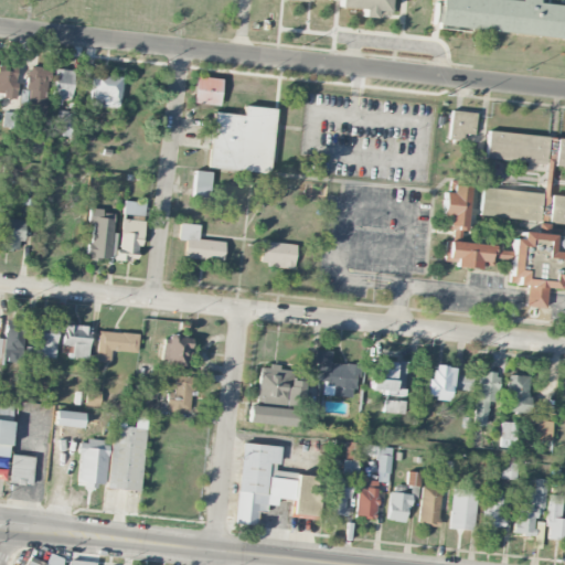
[(337,0),(337,8),(362,10),(362,18),(373,20),(374,14),(374,11),(387,12),(388,0),(337,0)]
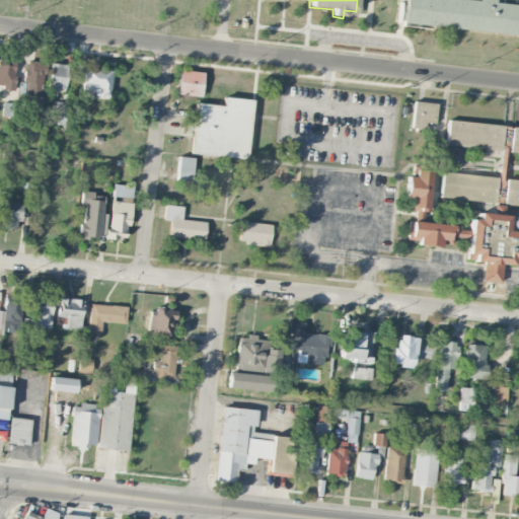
[(403,0),(400,23),(518,35),(518,5),(493,3),(493,0),(476,0),(476,1),(469,0),(403,0)]
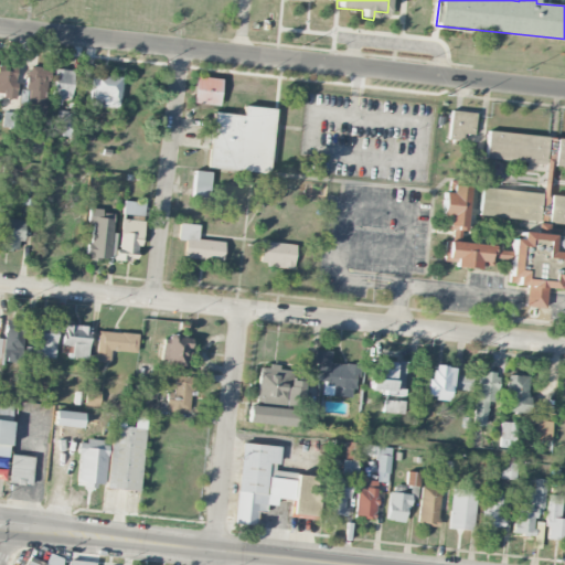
[(17,98),(16,64),(0,64),(0,92),(1,93),(1,98),(17,98)]
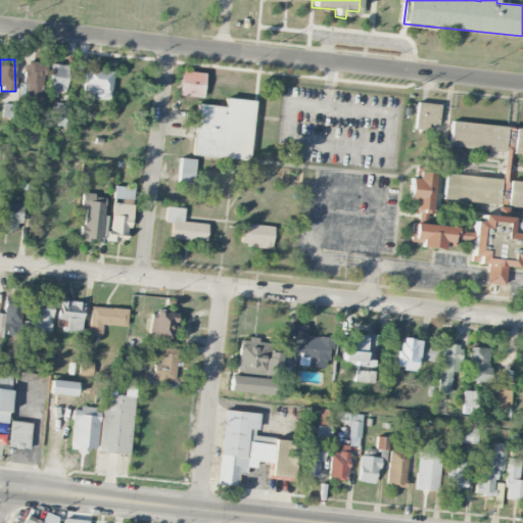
[(22,108),(41,110),(45,64),(27,62),(22,108)]
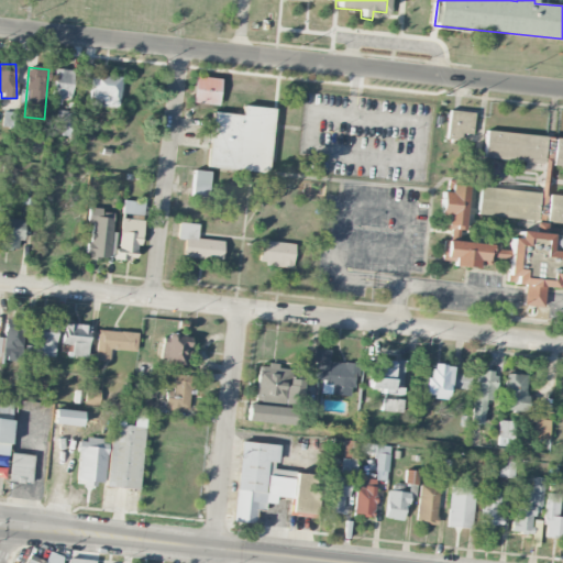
[(62,97),(69,98),(74,72),(54,68),(51,99),(61,101),(62,97)]
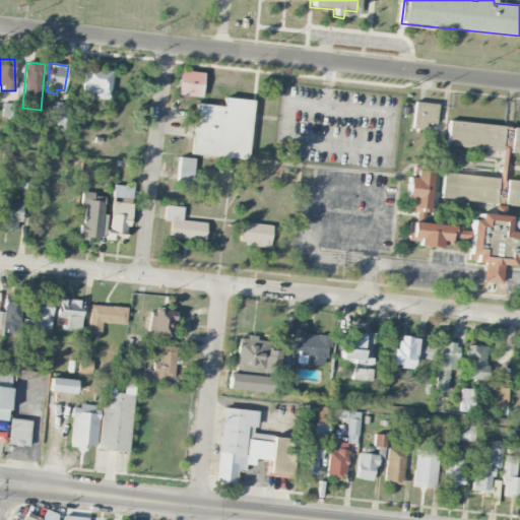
[(108,101),(112,72),(85,68),(81,96),(108,101)]
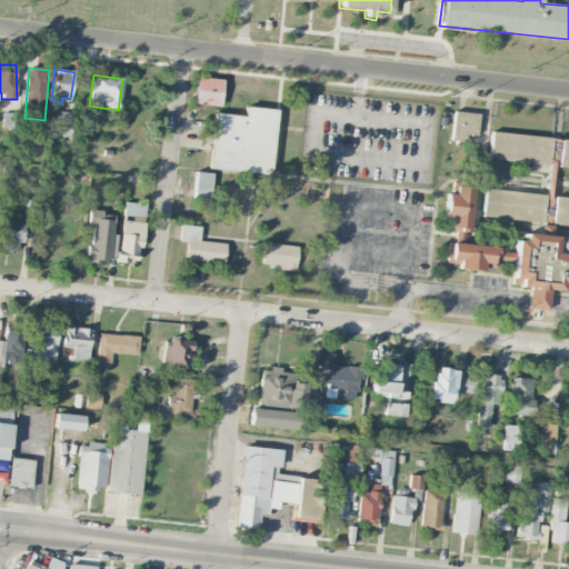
[(196,77),(222,80),(219,108),(192,105),(196,77)]
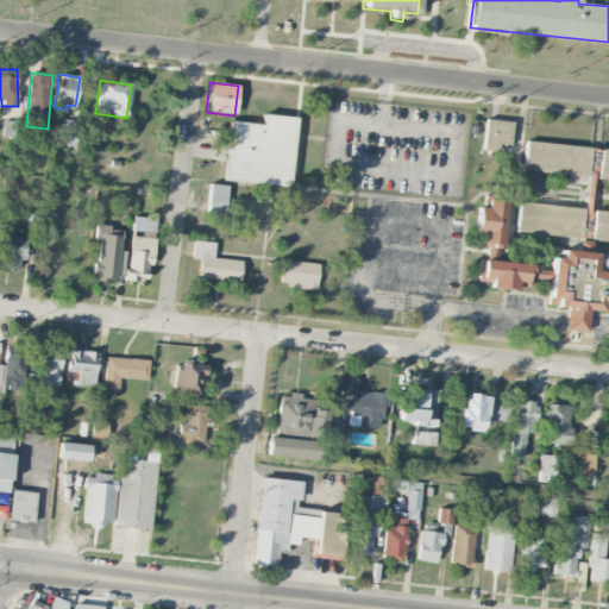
[(228,121),(261,124),(262,114),(296,117),(289,188),(224,182),(228,121)]
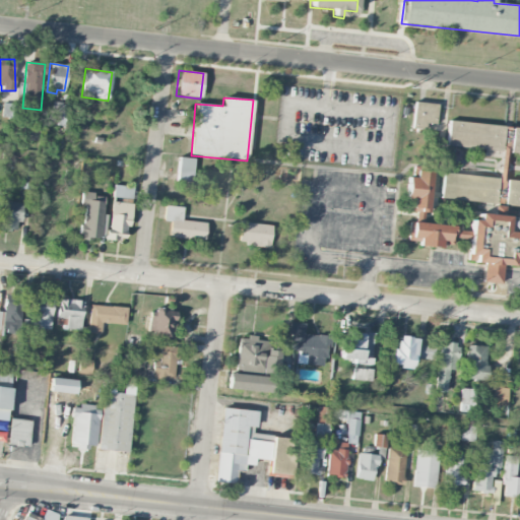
[(413,102),(438,104),(436,125),(426,123),(425,131),(411,129),(413,102)]
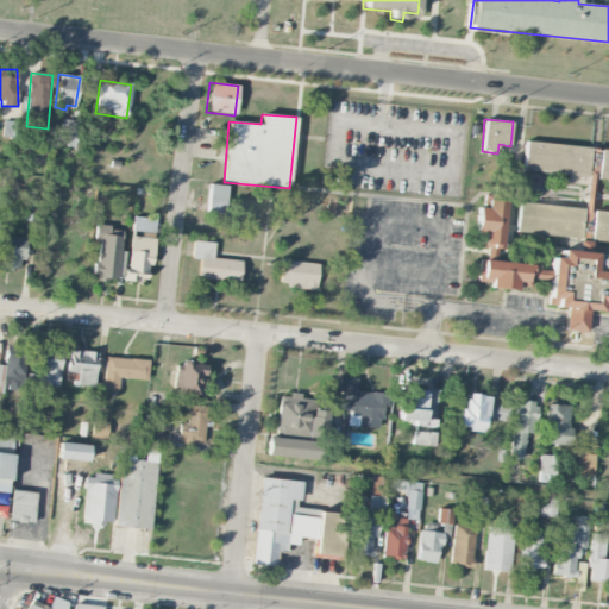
[(525,140),(608,149),(608,180),(521,171),(525,140)]
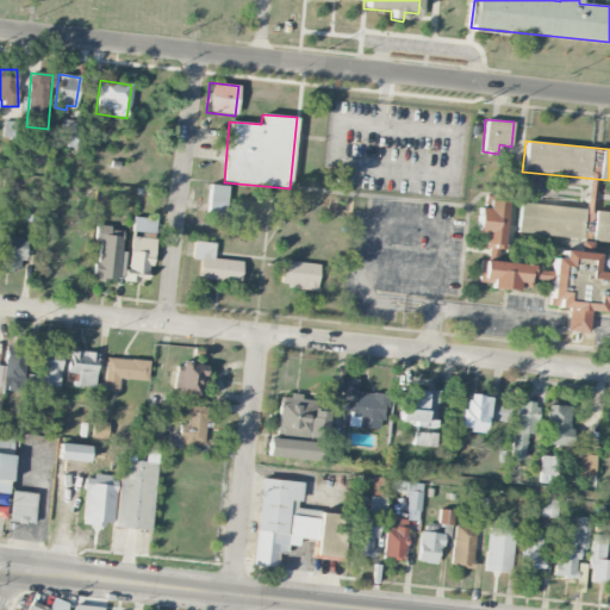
[(44,165),(45,148),(27,148),(26,165),(44,165)]
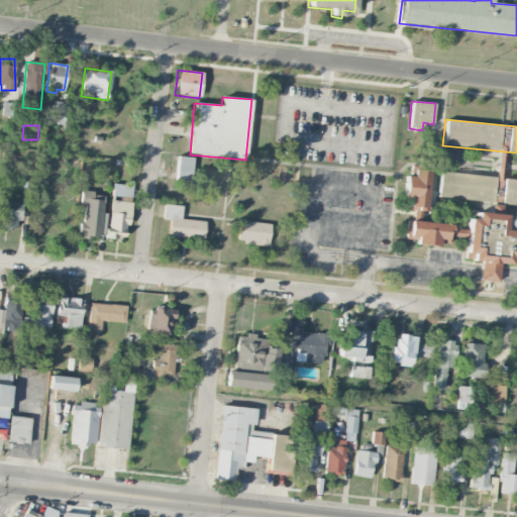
[(177,157),(194,158),(192,182),(175,181),(177,157)]
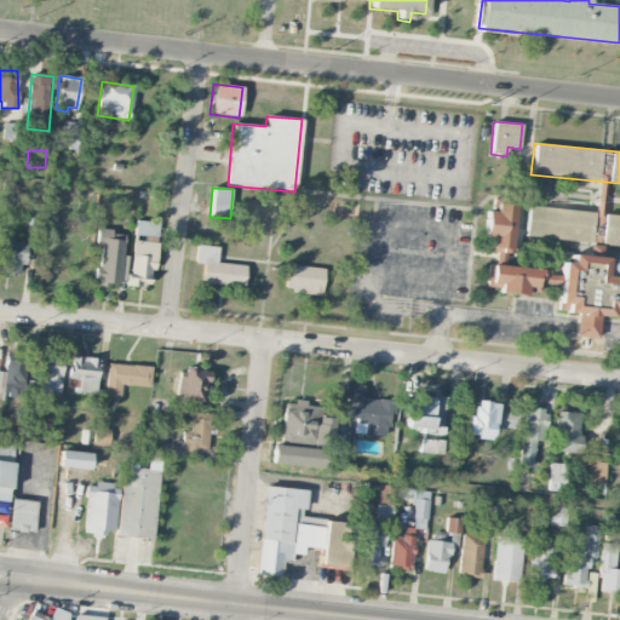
[(495,202),(515,205),(510,254),(487,252),(489,239),(483,237),(487,211),(494,212),(495,202)]
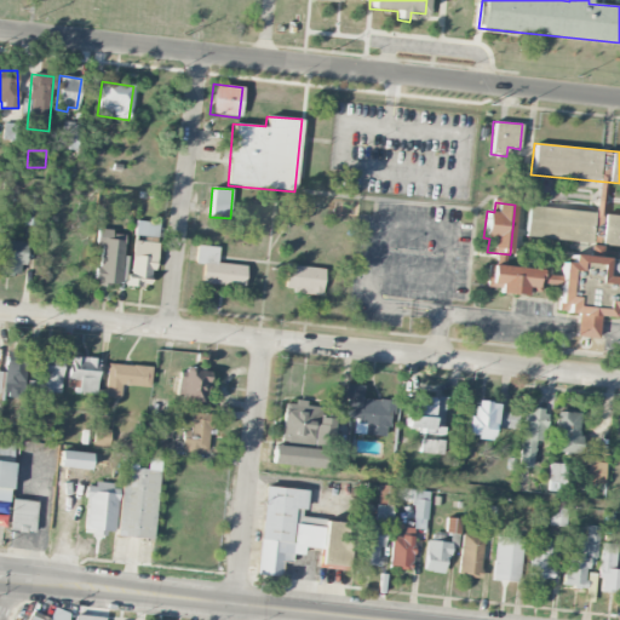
[(528,205),(619,216),(619,246),(524,236),(528,205)]
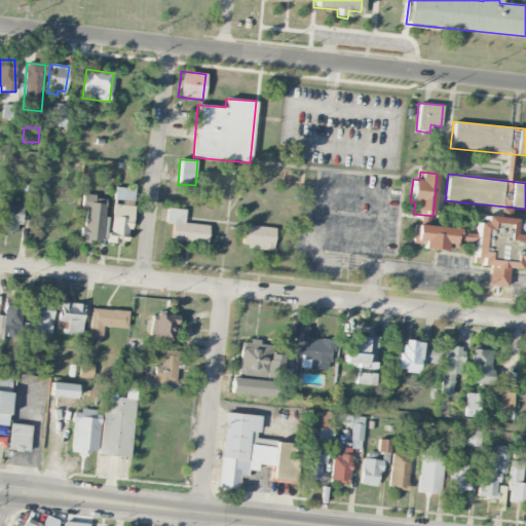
[(84,208),(82,240),(102,242),(105,197),(82,195),(81,208),(84,208)]
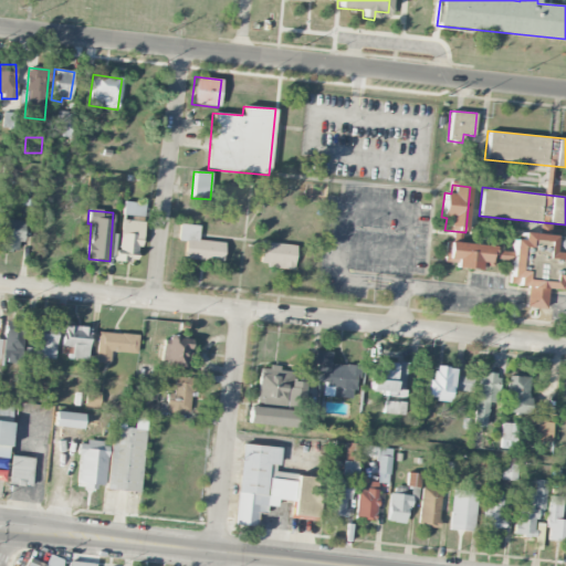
[(23,220),(0,219),(0,228),(0,229),(0,234),(0,249),(18,250),(19,241),(23,242),(23,220)]
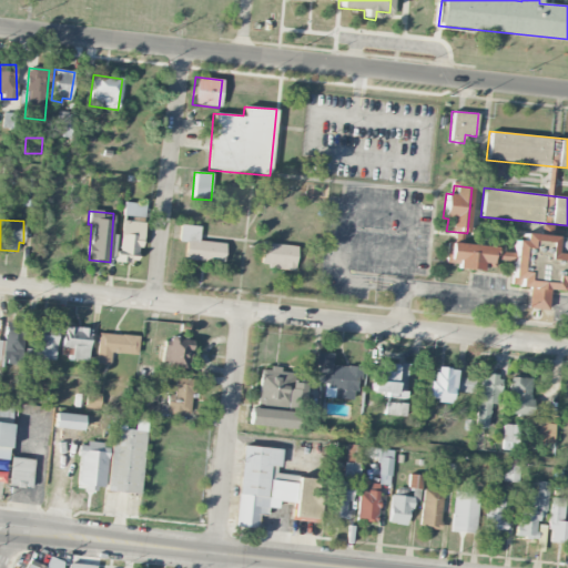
[(142,222),(121,221),(118,262),(140,263),(142,222)]
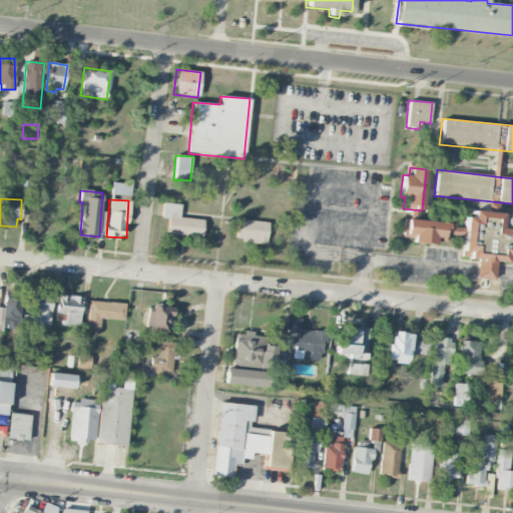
[(162,202),(160,218),(168,219),(166,234),(201,239),(203,220),(179,217),(180,204),(162,202)]
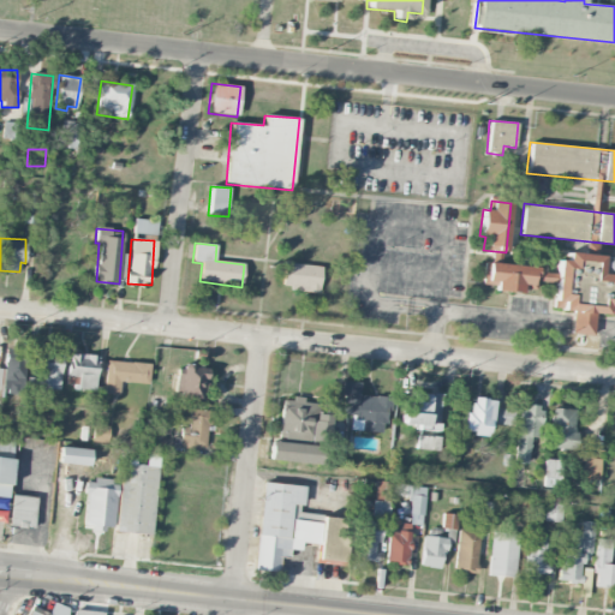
[(566,251),(602,255),(610,257),(614,263),(614,315),(595,312),(561,310),(551,308),(557,260),(565,261),(566,251)]
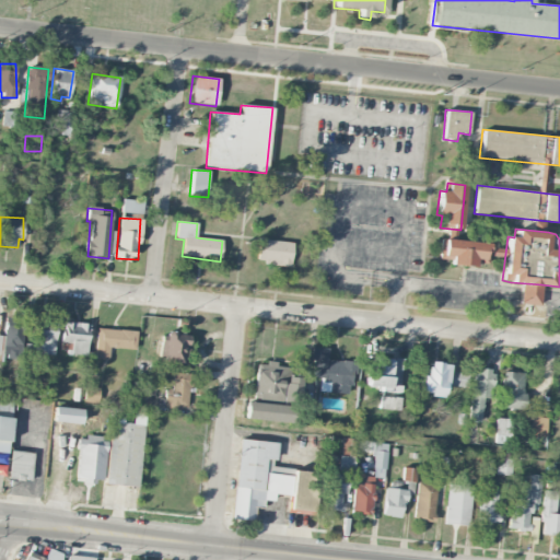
[(440,237),(490,243),(488,264),(475,263),(475,268),(451,266),(452,260),(439,259),(440,237)]
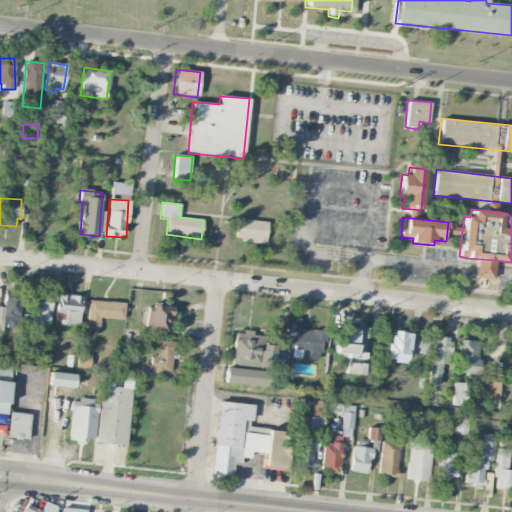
[(236,219),(267,222),(265,245),(242,242),(242,238),(234,237),(236,219)]
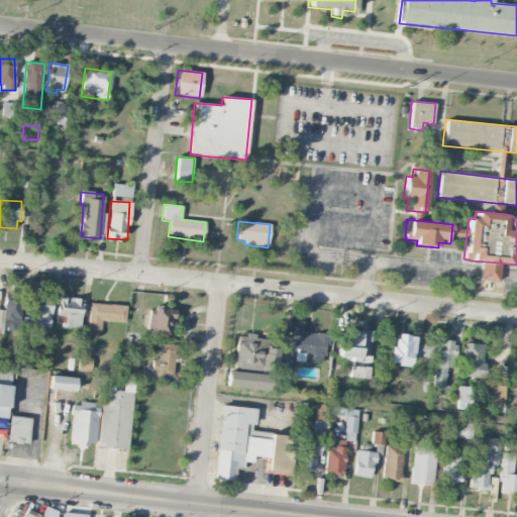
[(50,327),(52,296),(33,295),(32,326),(50,327)]
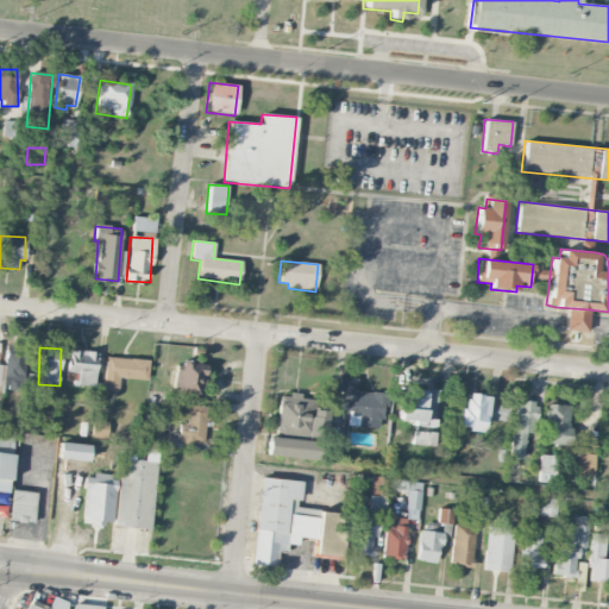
[(68,374),(75,374),(75,385),(94,387),(95,351),(69,351),(68,374)]
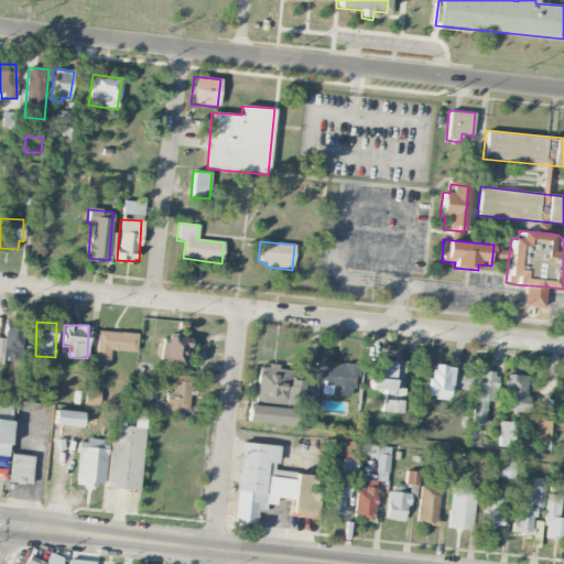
[(96,361),(109,362),(110,350),(137,351),(137,333),(97,332),(96,361)]
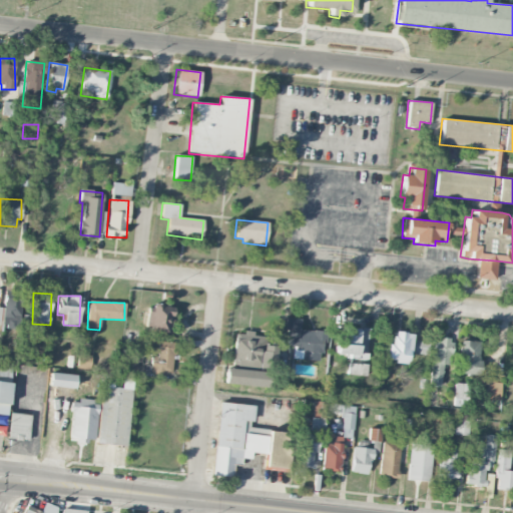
[(171,333),(171,307),(147,306),(147,333),(171,333)]
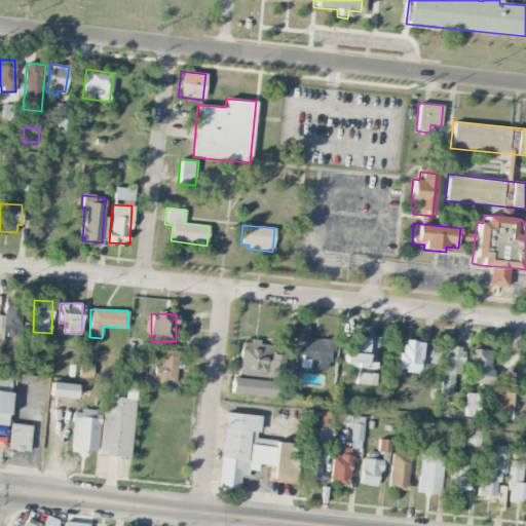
[(308,369),(329,371),(332,340),(307,338),(308,327),(295,326),(292,355),(309,358),(308,369)]
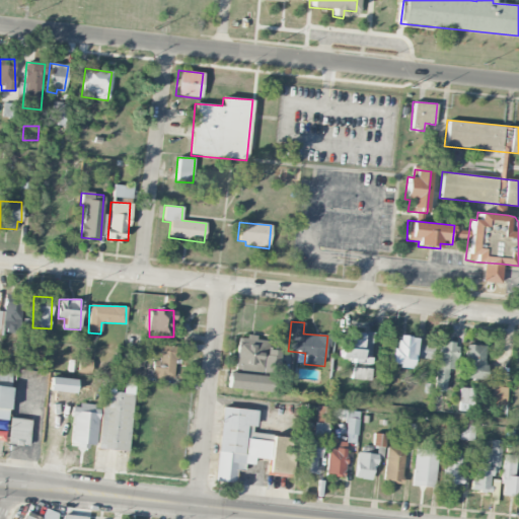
[(371,332),(350,331),(349,348),(340,348),(339,361),(370,362),(371,332)]
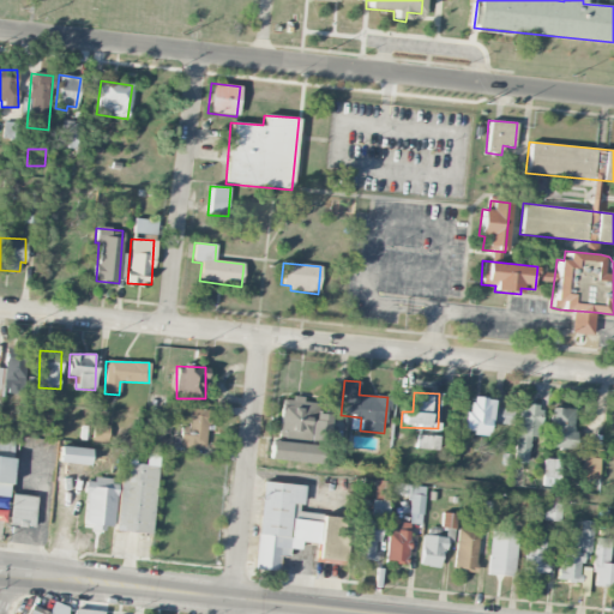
[(491,405),(492,401),(469,397),(467,411),(462,411),(458,432),(485,435),(487,422),(511,426),(513,409),(491,405)]
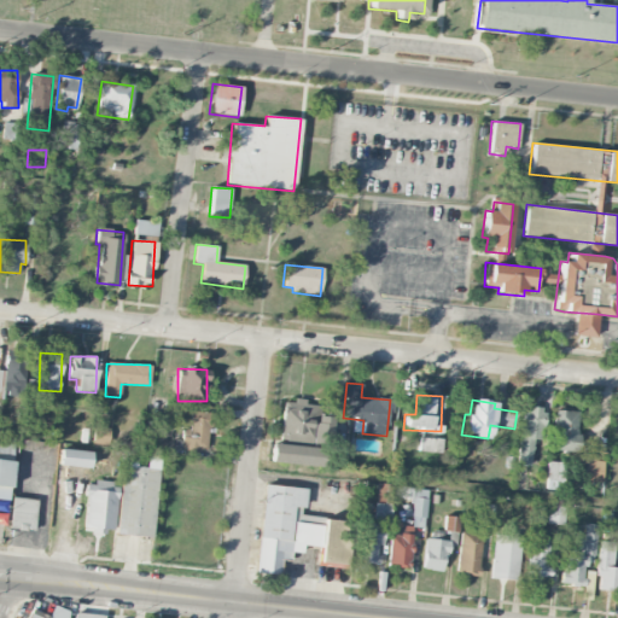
[(281,401),(281,441),(314,441),(314,429),(320,429),(320,406),(305,406),(305,401),(281,401)]
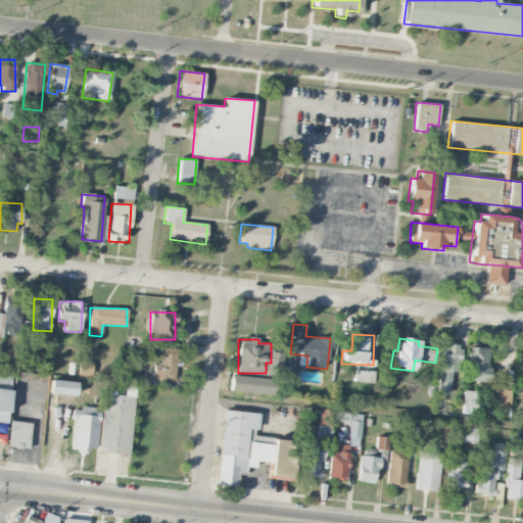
[(437,393),(449,394),(452,372),(458,372),(461,345),(442,343),(437,393)]
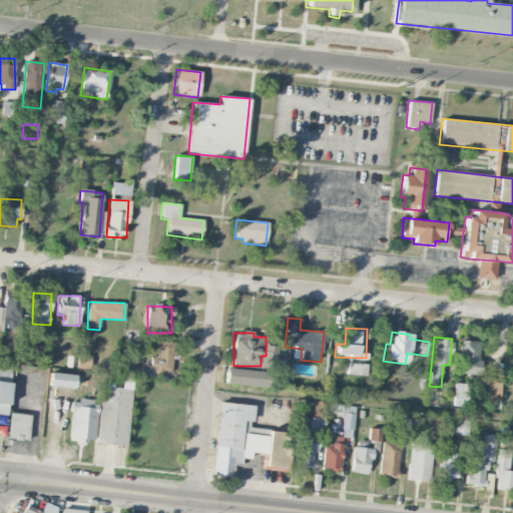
[(479,376),(480,342),(460,341),(459,375),(479,376)]
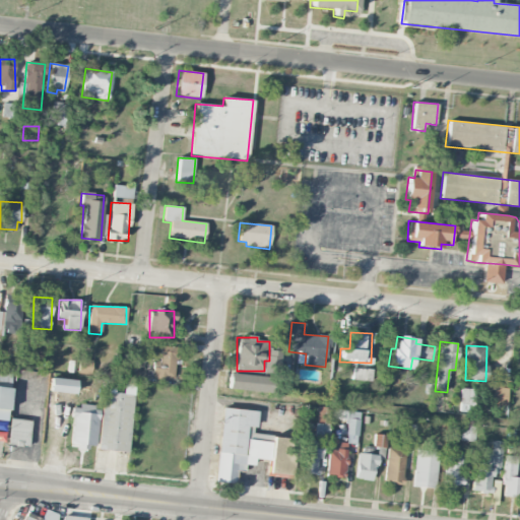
[(179,347),(160,346),(159,362),(152,361),(152,379),(175,379),(175,359),(179,359),(179,347)]
